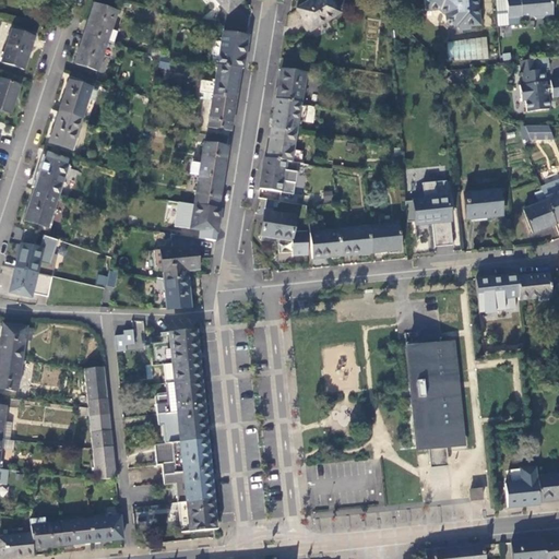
[(242,0),(216,0),(228,13),(242,0)]
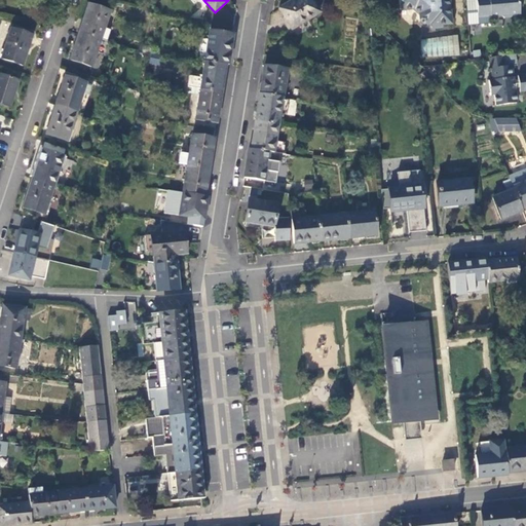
[(321,11),(313,0),(293,0),(280,8),(292,28),(321,11)]
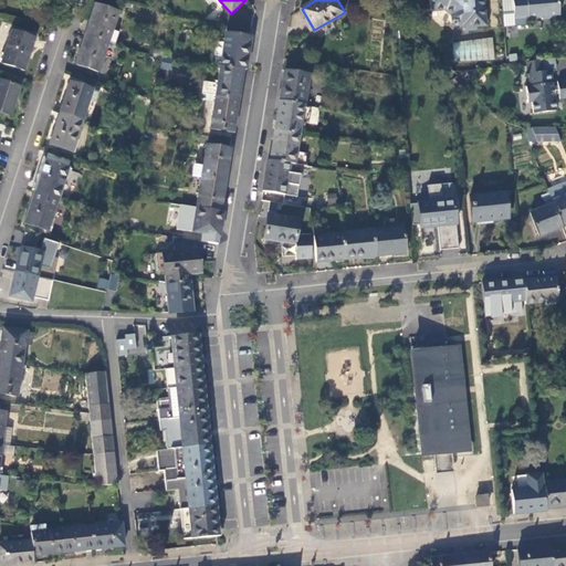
[(430,0),(432,10),(446,10),(453,16),(453,21),(458,24),(464,24),(470,29),(478,29),(478,25),(488,24),(484,0),(430,0)]
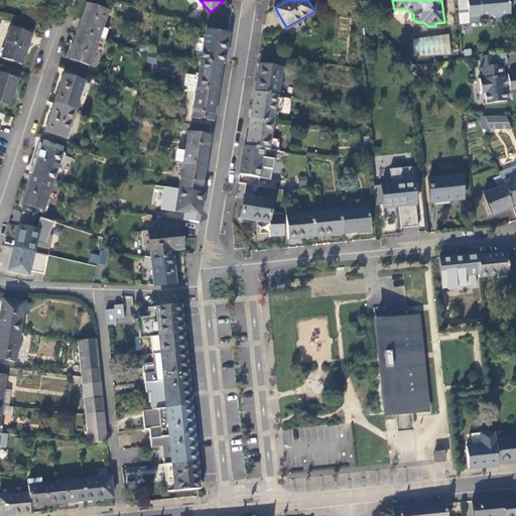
[(469,0),(471,16),(494,13),(494,14),(497,15),(503,15),(505,12),(508,12),(512,11),(510,0),(469,0)]
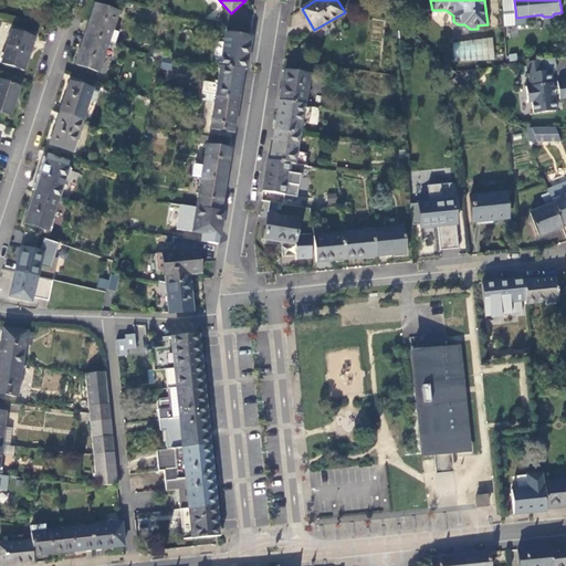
[(95,4),(85,34),(109,42),(115,44),(118,32),(113,30),(118,12),(95,4)]
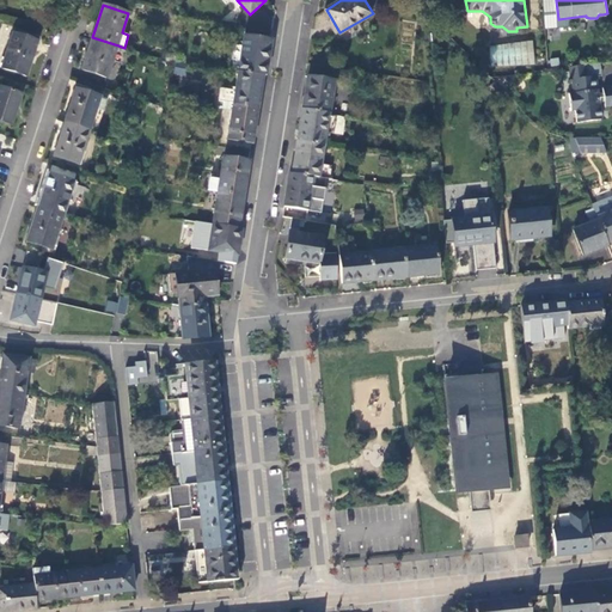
[(28,78),(40,42),(14,34),(2,69),(28,78)]
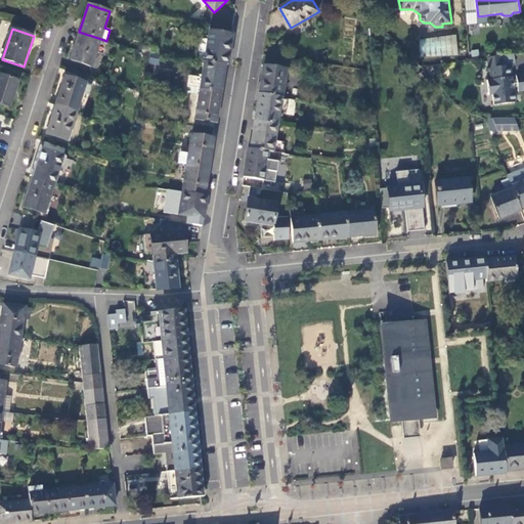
[(210,31),(206,61),(225,64),(228,64),(232,34),(210,31)]
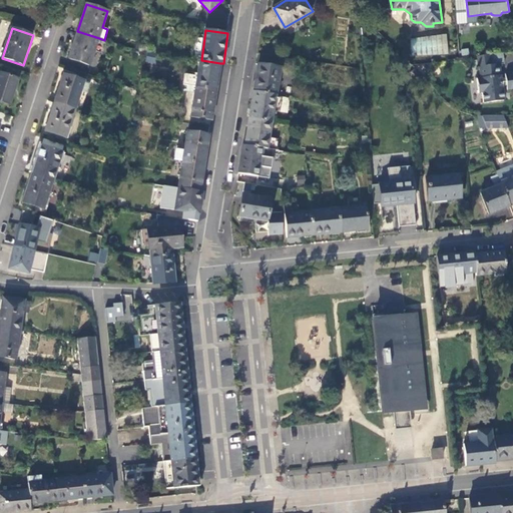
[(99,38),(77,31),(68,59),(89,66),(99,38)]
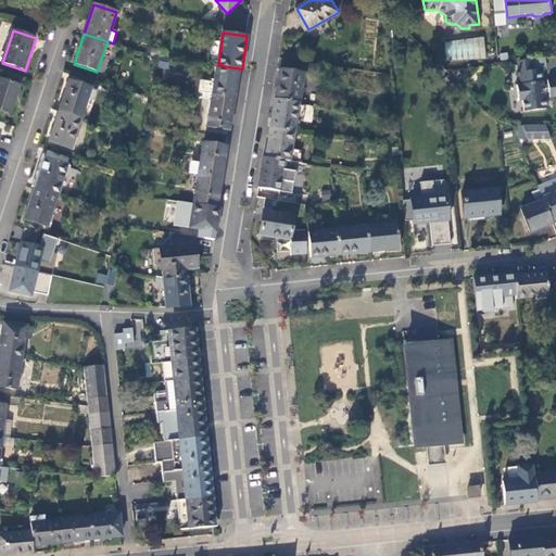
[(548,68),(547,58),(533,60),(535,71),(543,70),(548,68)]
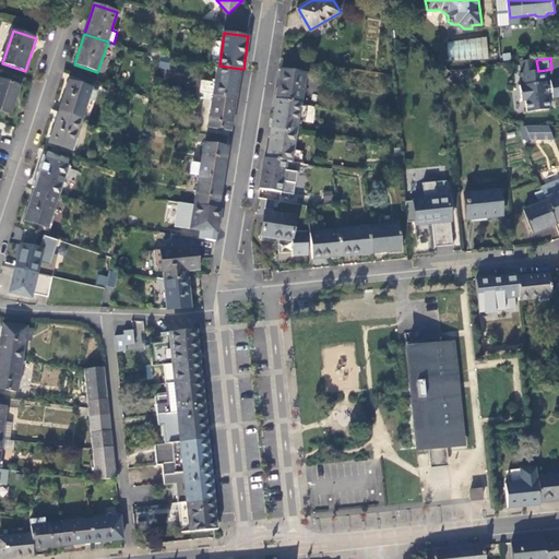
[(536,60),(521,62),(523,73),(525,85),(522,86),(523,102),(527,102),(528,113),(551,109),(546,70),(538,71),(536,60)]
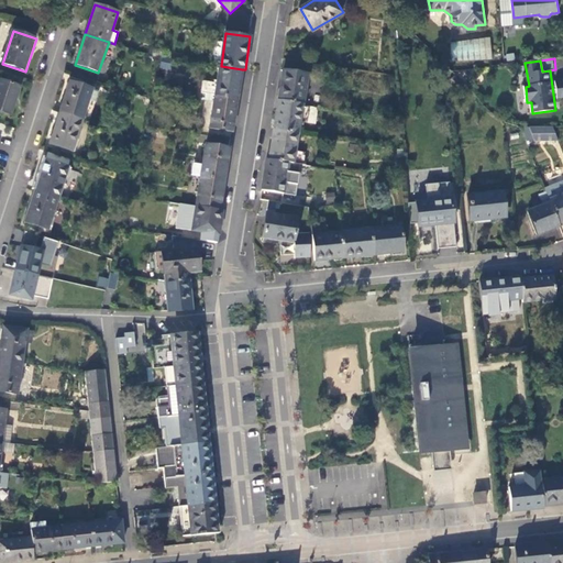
[(242,69),(221,66),(217,96),(238,99),(242,69)]
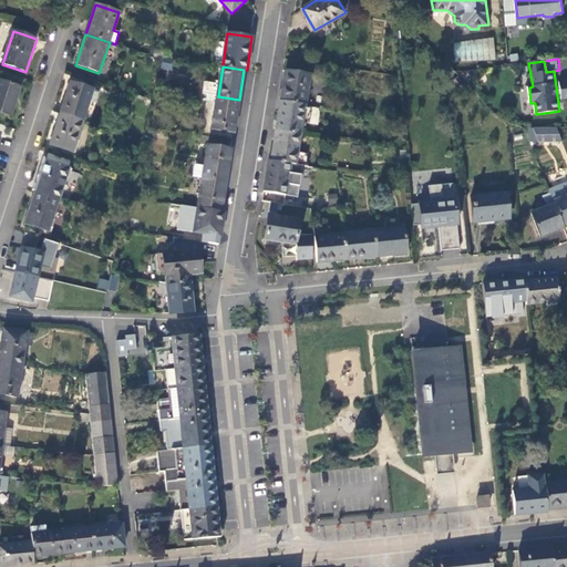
[(310,74),(286,70),(280,100),(306,104),(310,74)]
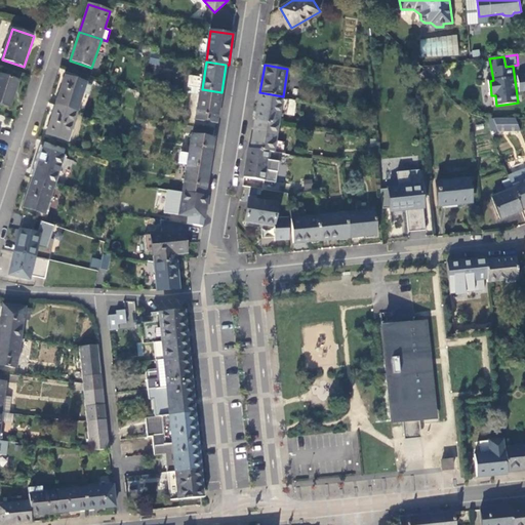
[(0,104),(9,108),(18,81),(0,74),(0,104)]
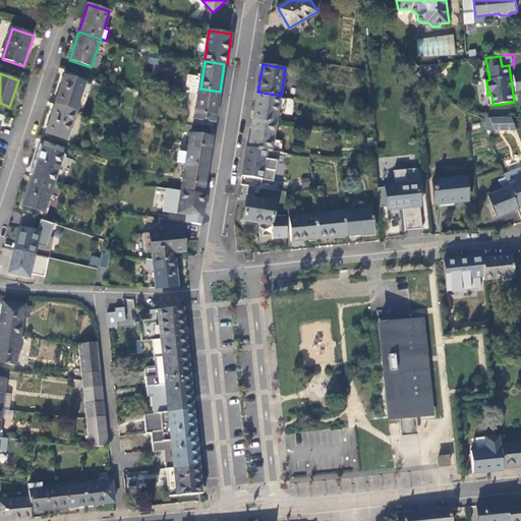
[(55,104),(76,111),(82,92),(87,81),(64,75),(55,104)]
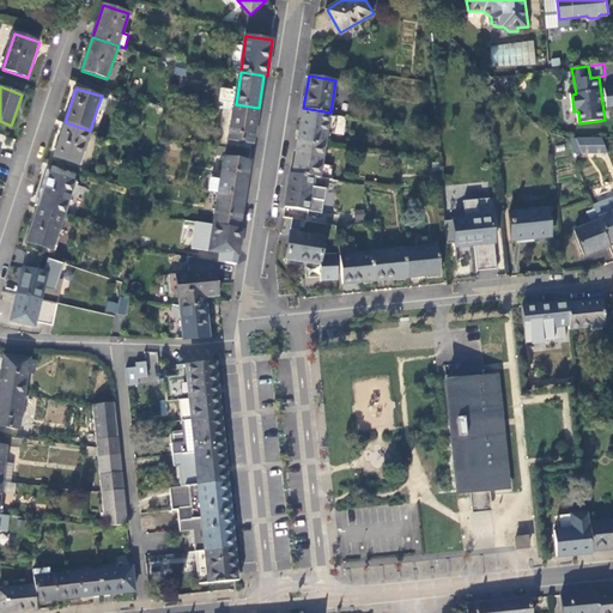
[(102,96),(97,108),(104,110),(108,98),(102,96)]
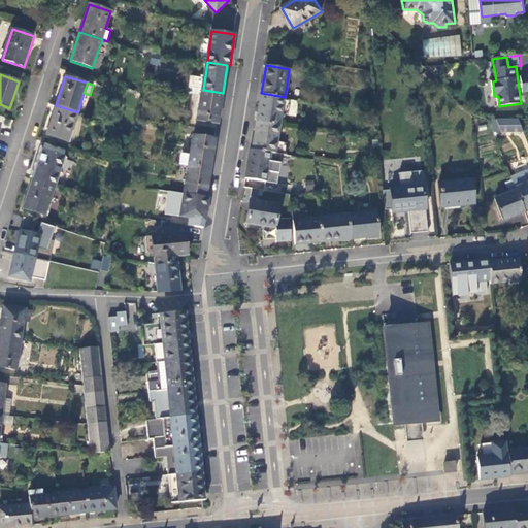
[(223,93),(203,90),(198,120),(218,124),(223,93)]
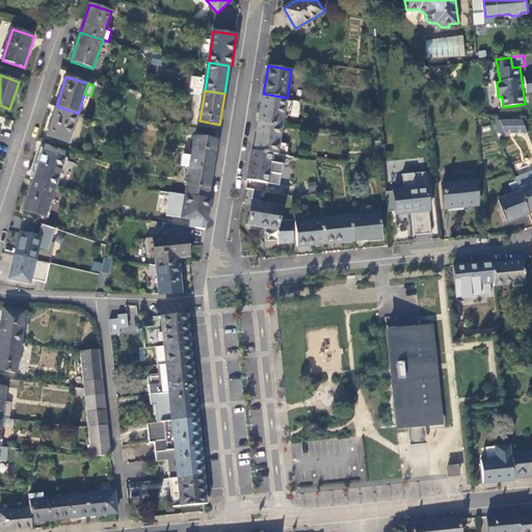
[(282,127),(287,98),(263,94),(259,123),(282,127)]
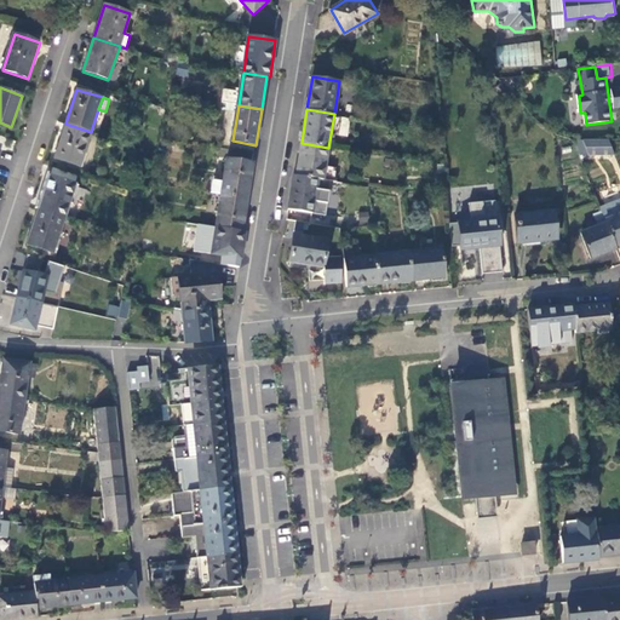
[(80,167),(91,132),(65,124),(55,159),(80,167)]
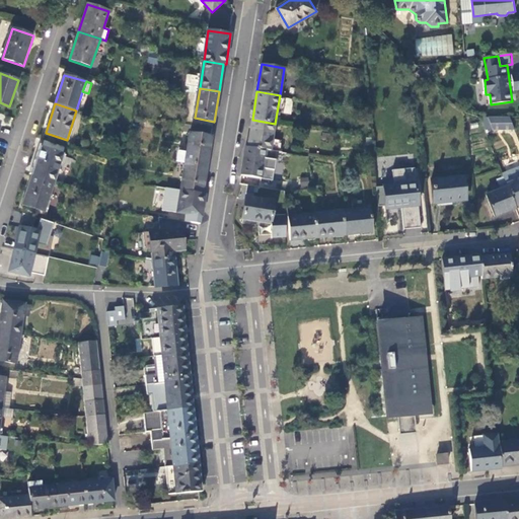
[(489,118),(494,131),(516,131),(511,117),(489,118)]
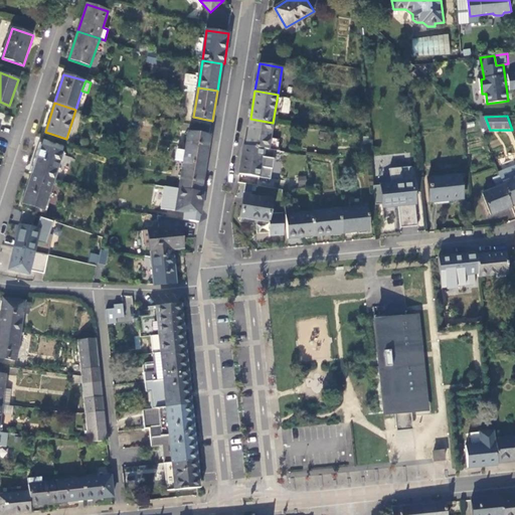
[(478,117),(483,130),(490,130),(485,117),(478,117)]
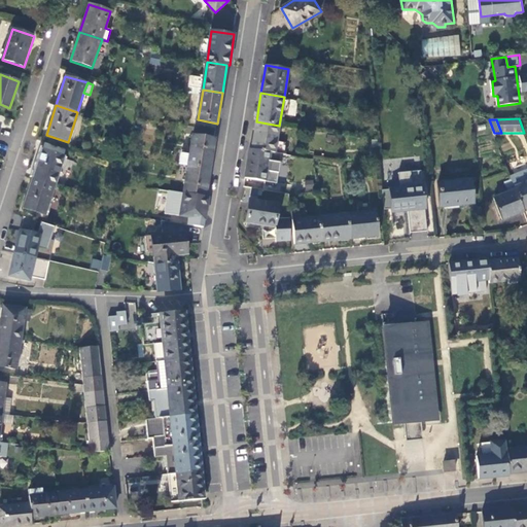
[(274,153),(279,126),(256,121),(252,149),(269,152),(270,152),(274,153)]
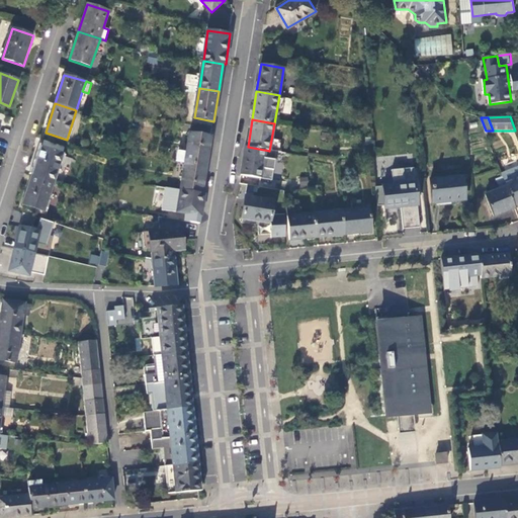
[(185,162),(206,165),(211,136),(189,133),(185,162)]
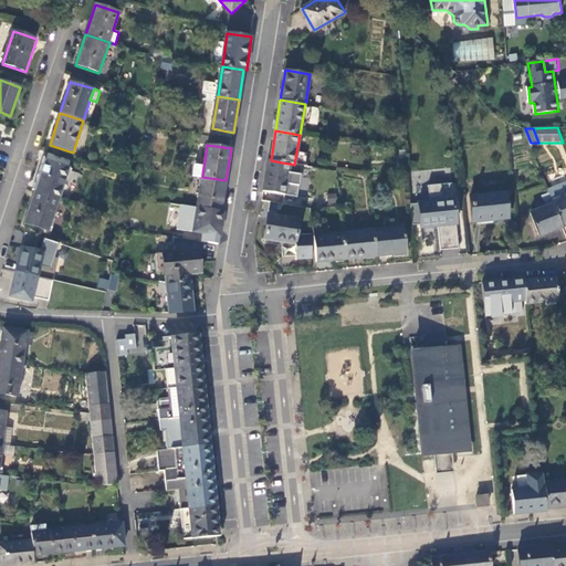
[(301,166),(289,164),(271,160),(268,159),(263,191),(296,197),(301,166)]
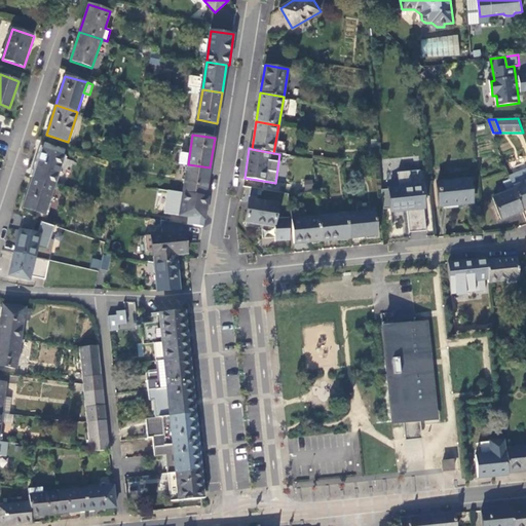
[(33,179),(54,185),(63,157),(42,149),(33,179)]
